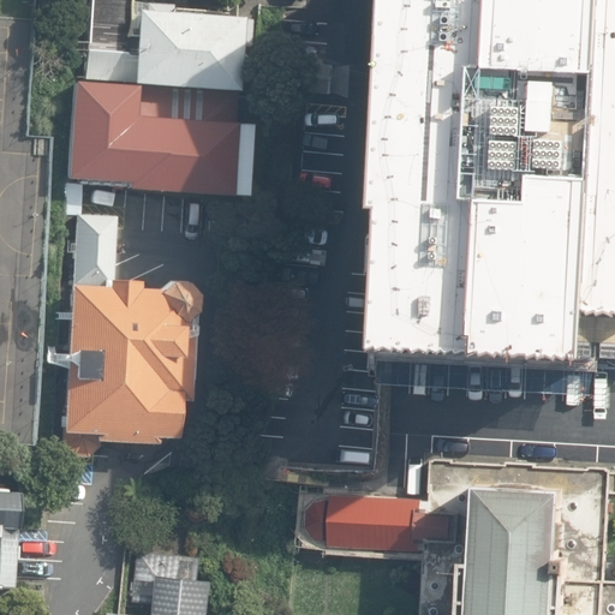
[(81,0),(77,69),(238,77),(242,0),(81,0)]
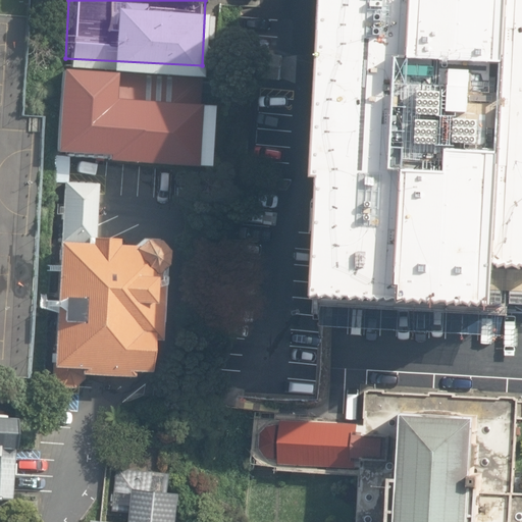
[(521,11),(357,3),(349,167),(342,304),(386,306),(521,312),(521,11)]
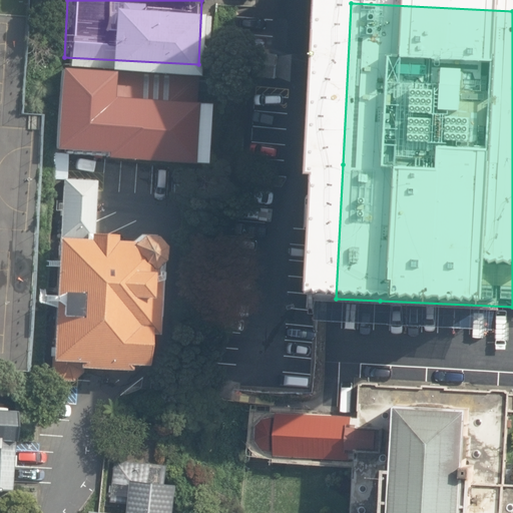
[(254,77),(278,79),(280,54),(248,51),(246,76),(254,77)]
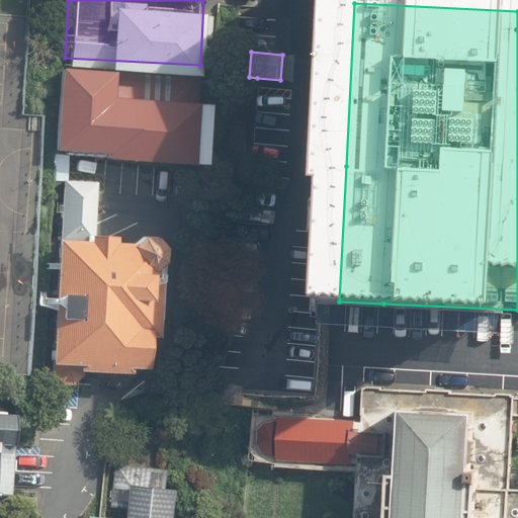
[(110,97),(106,158),(207,165),(211,103),(141,99),(141,91),(112,90),(111,97),(110,97)]
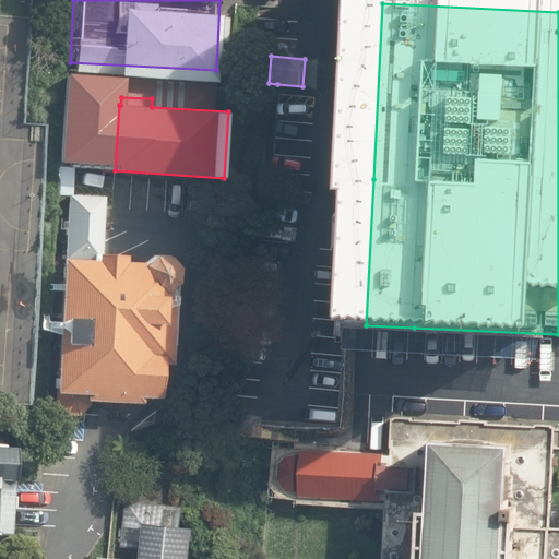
[(70,195),(67,261),(96,262),(96,256),(105,256),(108,198),(70,195)]
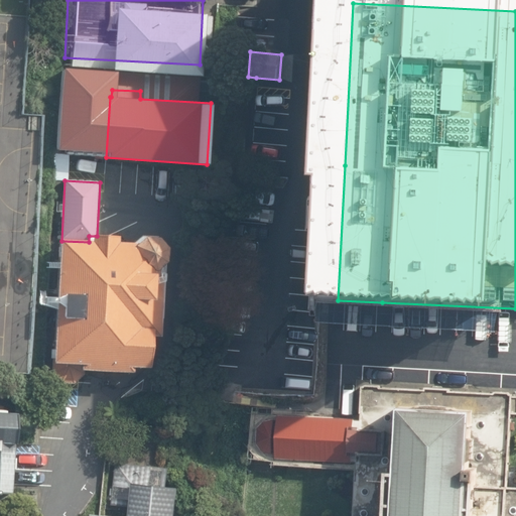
[(89,242),(61,241),(52,375),(61,384),(74,385),(86,373),(134,376),(134,370),(150,371),(153,339),(161,339),(165,267),(168,264),(169,250),(159,238),(143,236),(133,245),(119,245),(120,237),(97,236),(89,236),(89,242)]
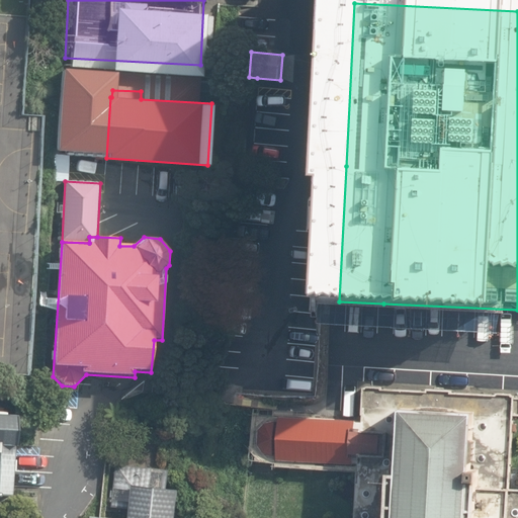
[(383,390),(364,389),(362,423),(356,423),(355,432),(362,432),(362,436),(386,436),(385,460),(359,459),(358,466),(354,517),(517,517),(517,490),(511,490),(514,417),(517,417),(517,399),(515,399),(511,396),(497,395),(495,397),(452,395),(452,392),(440,391),(427,391),(427,393),(383,391),(383,390)]
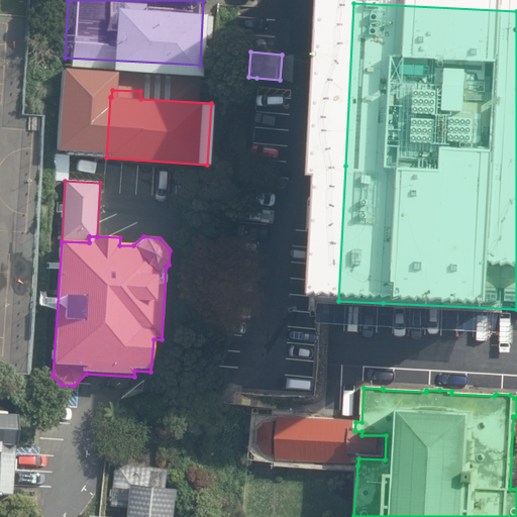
[(0,495),(12,496),(18,416),(7,415),(7,412),(0,411),(0,495)]
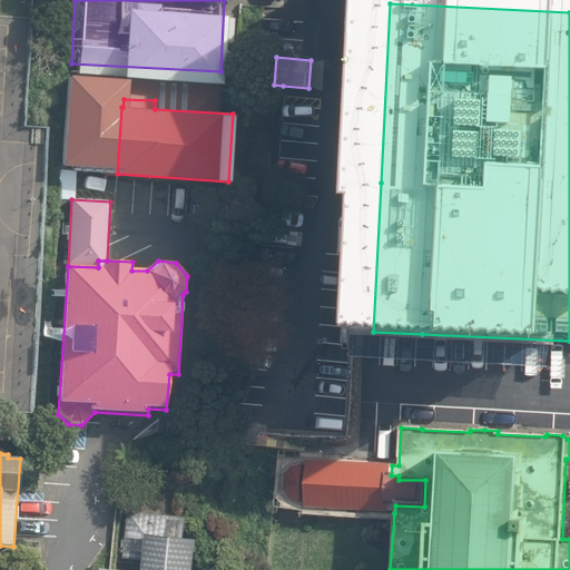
[(392,465),(392,462),(356,461),(307,459),(307,463),(303,463),(293,465),(285,474),(284,491),(292,500),(300,502),(305,503),(305,509),(394,513),(395,505),(424,507),(425,480),(399,480),(399,475),(391,475),(392,465)]
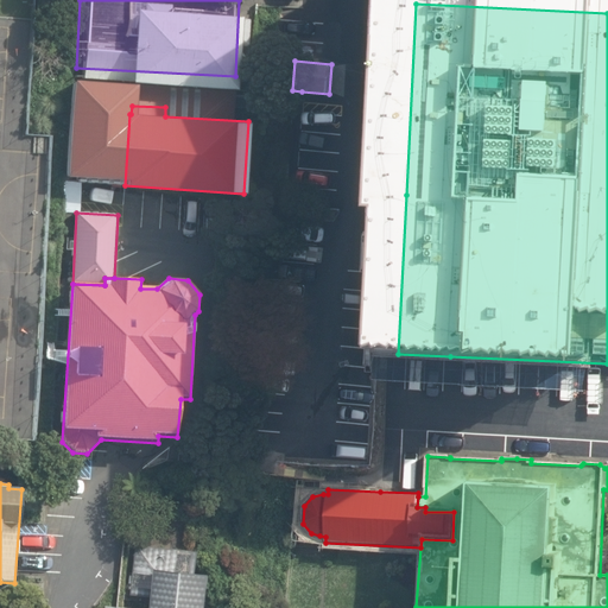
[(209,607),(215,570),(200,569),(202,550),(138,544),(133,594),(156,596),(154,607),(131,607),(108,606),(107,607),(209,607)]
